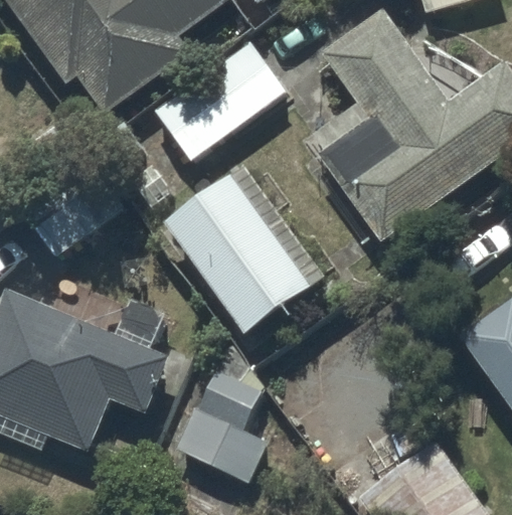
[(6,0),(66,84),(77,77),(104,115),(190,53),(177,35),(226,0),(6,0)]
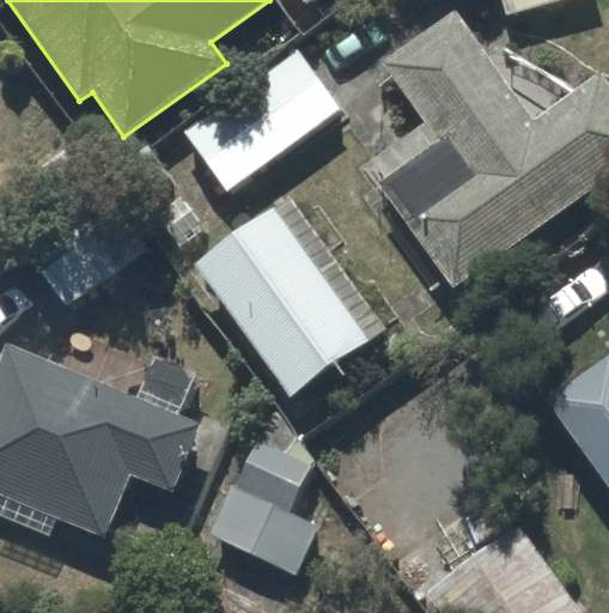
[(501,0),(507,17),(567,0),(501,0)]
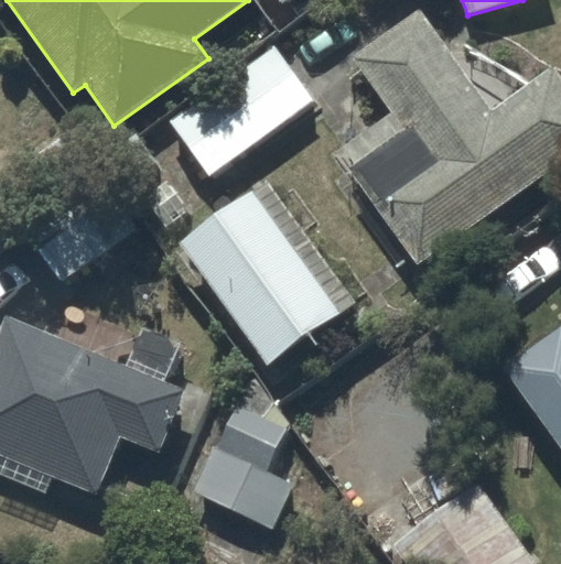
[(419,9),(353,58),(394,111),(337,153),(421,264),(560,161),(560,79),(551,67),(494,109),(419,9)]
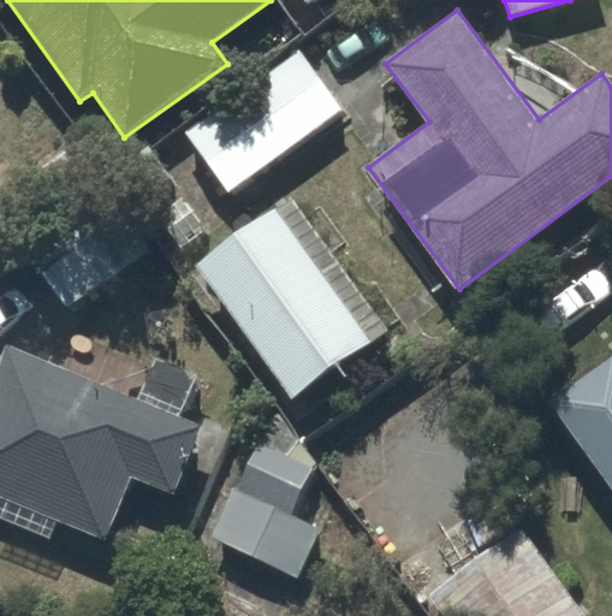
[(299,51),(183,131),(227,190),(342,111),(299,51)]
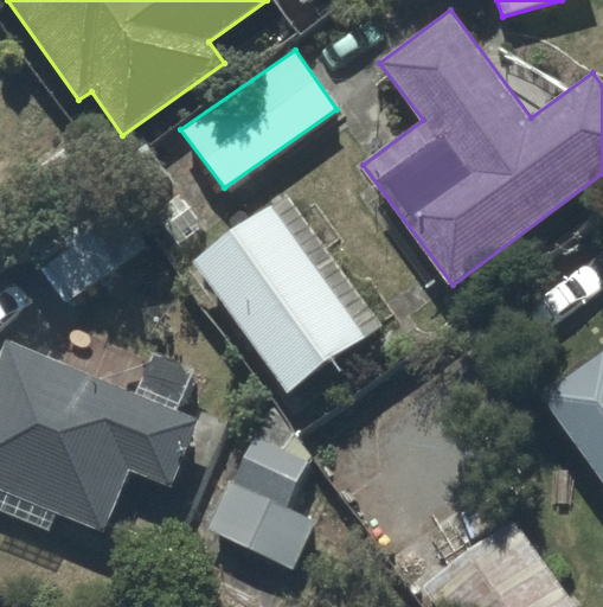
[(34,259),(65,302),(147,246),(76,140),(0,192),(0,229),(24,213),(49,249),(34,259)]
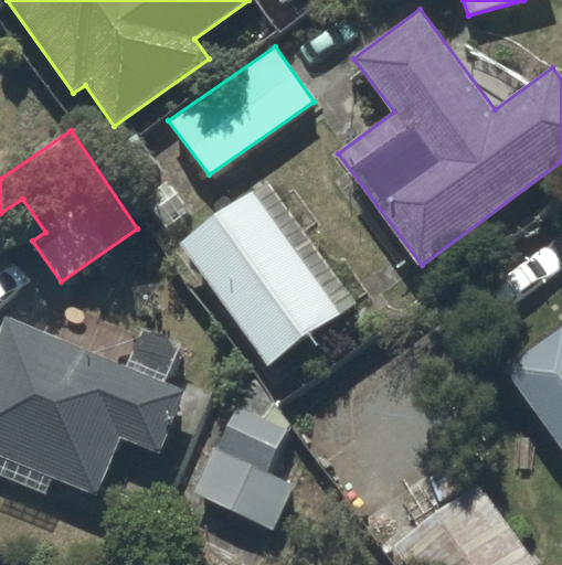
[(266,181),(180,244),(268,368),(357,304),(266,181)]
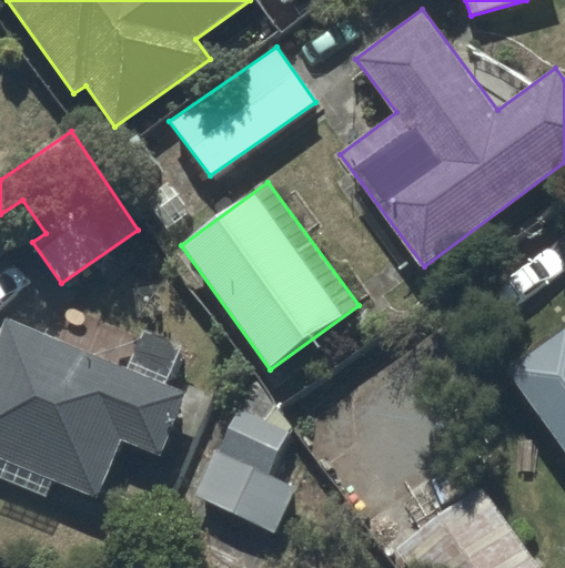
[(127,367),(6,318),(0,333),(0,478),(47,498),(53,480),(97,498),(122,436),(160,450),(183,393),(165,385),(181,345),(141,330),(127,367)]
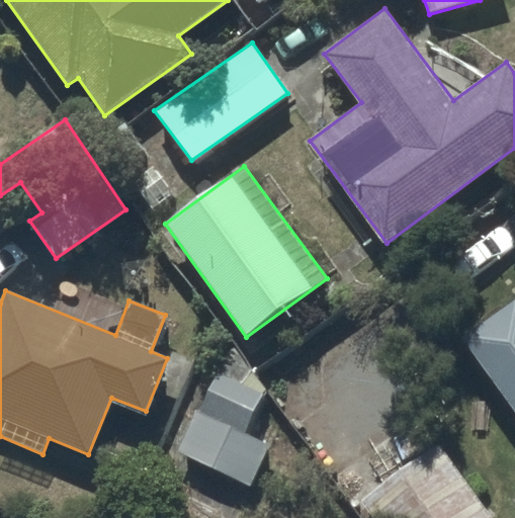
[(514,299),(461,338),(514,411),(514,299)]
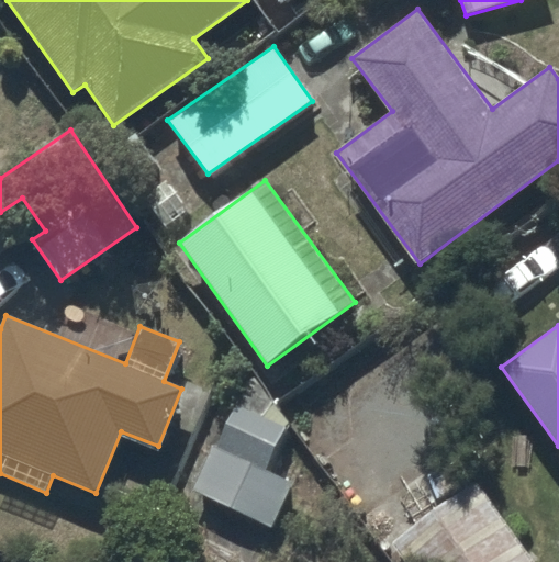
[(284,427),(235,404),(193,491),(268,526),(289,481),(265,470),(284,427)]
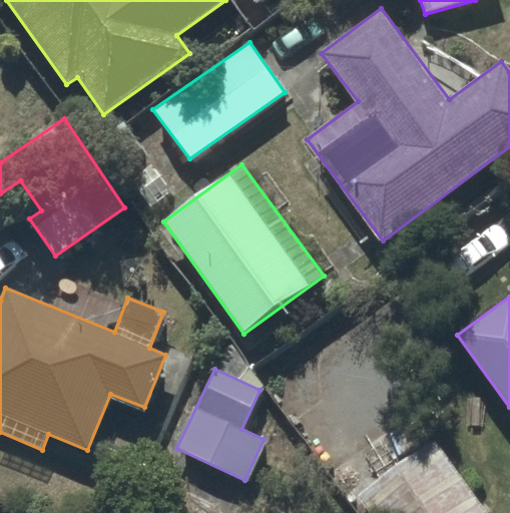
[(485,512),(435,442),(357,497),(367,512),(485,512)]
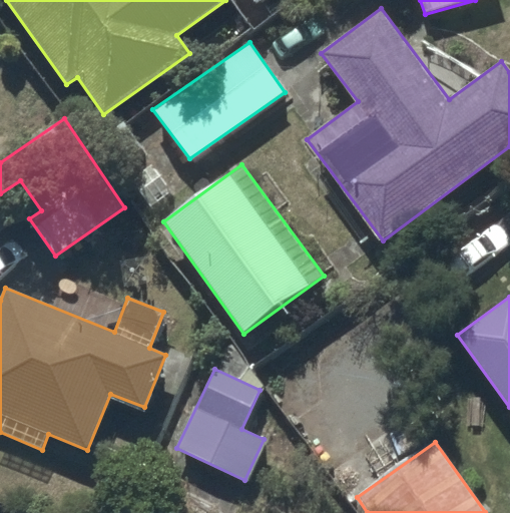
All buildings are outlined.
